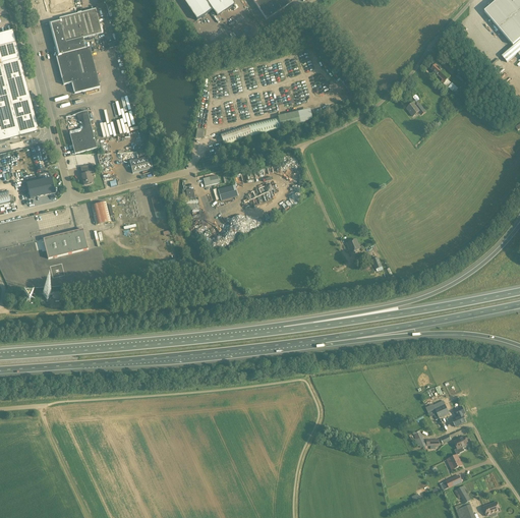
[(183,0),(195,18),(212,7),(216,14),(234,2),(232,0),(183,0)]
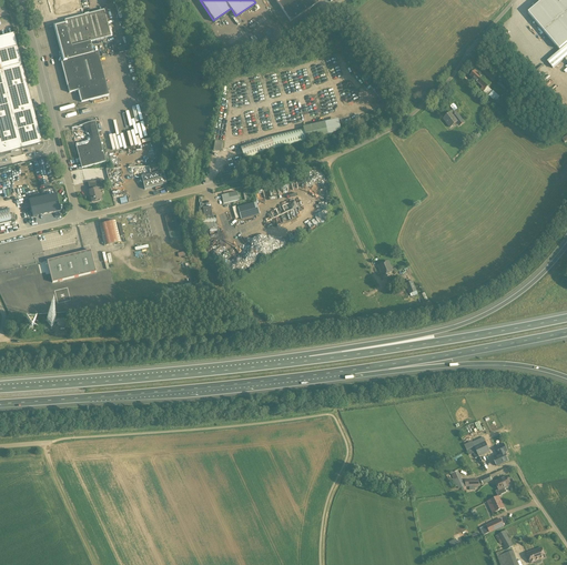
[(275,0),(290,19),(317,0),(275,0)]
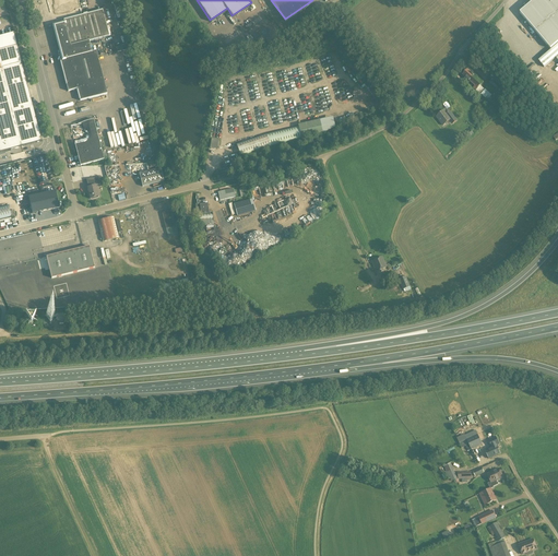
[(529,0),(519,9),(529,22),(550,47),(557,39),(557,0),(529,0)]
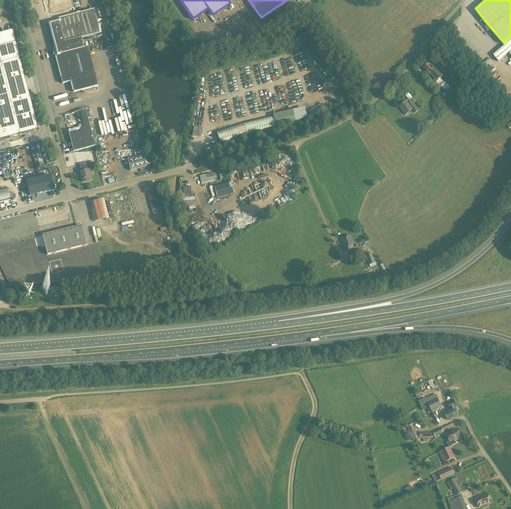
[(98,83),(88,44),(85,34),(99,30),(92,7),(74,11),(70,12),(57,16),(58,18),(56,18),(56,19),(49,21),(51,26),(52,32),(53,37),(55,42),(56,45),(56,47),(58,52),(54,53),(62,81),(70,79),(73,90),(98,83)]
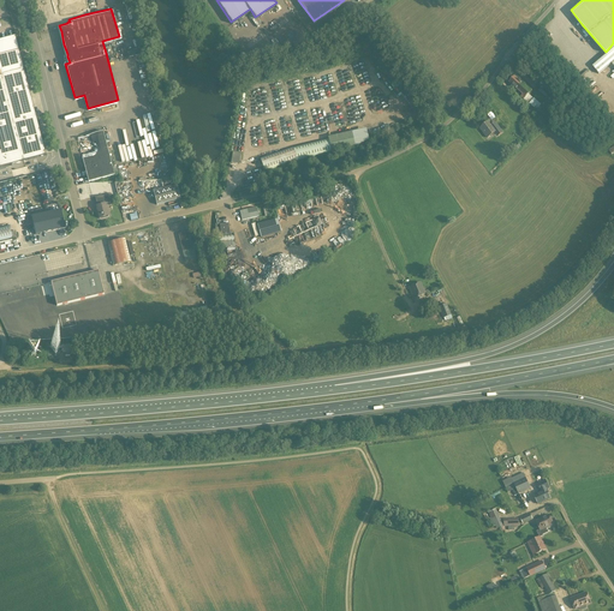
[(0,163),(23,157),(33,155),(45,153),(15,39),(13,33),(12,34),(0,36),(0,163)]
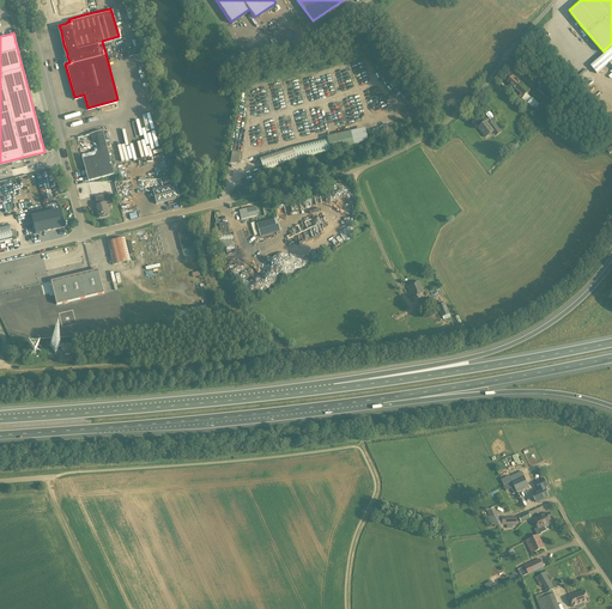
[(611,43),(604,52),(589,62),(595,71),(609,60),(611,64),(611,68),(611,71),(611,72),(611,43)]
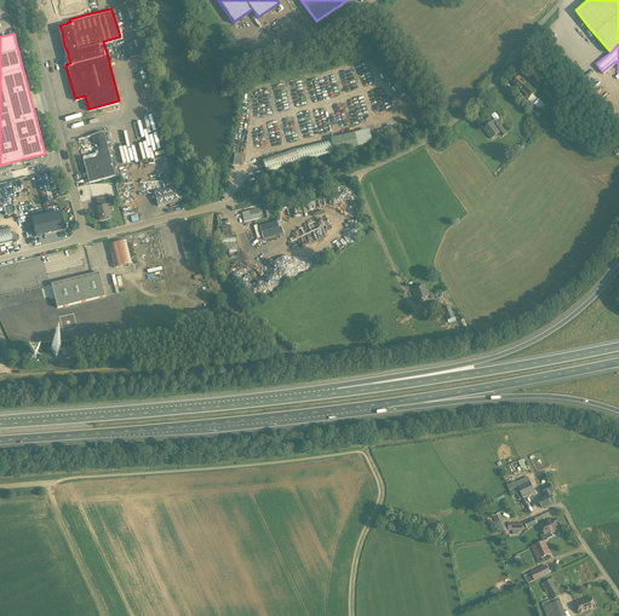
[(526,92),(523,93),(527,97),(533,88),(525,81),(526,80),(519,73),(511,80),(526,92)]
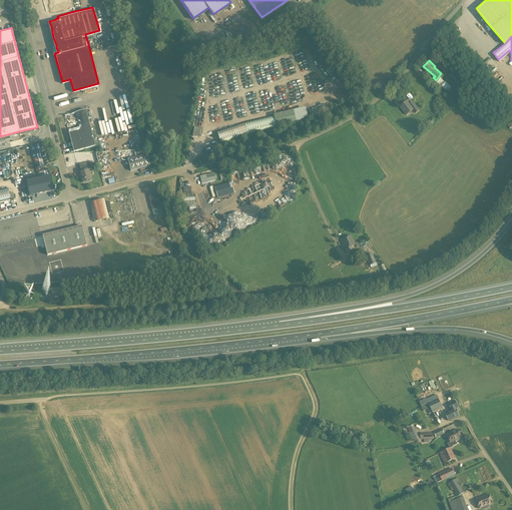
[(448,83),(444,79),(440,84),(444,87),(448,83)]
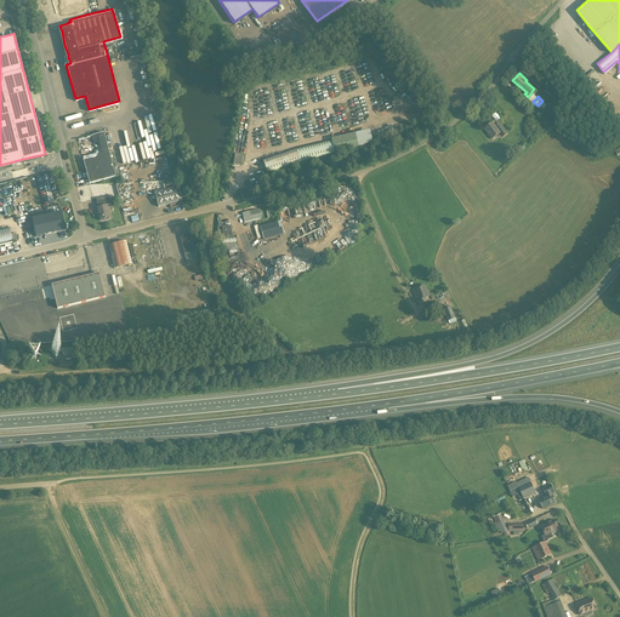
[(483,126),(490,136),(499,130),(502,133),(506,130),(500,123),(496,125),(493,119),(483,126)]
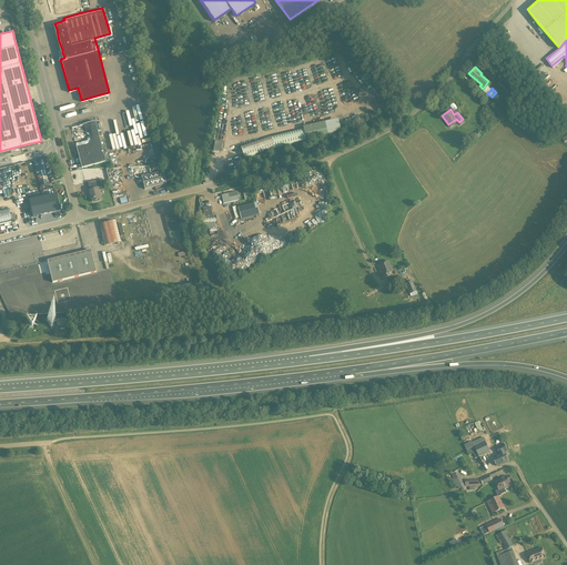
[(70,124),(80,165),(85,164),(104,159),(102,152),(94,119),(70,124)]
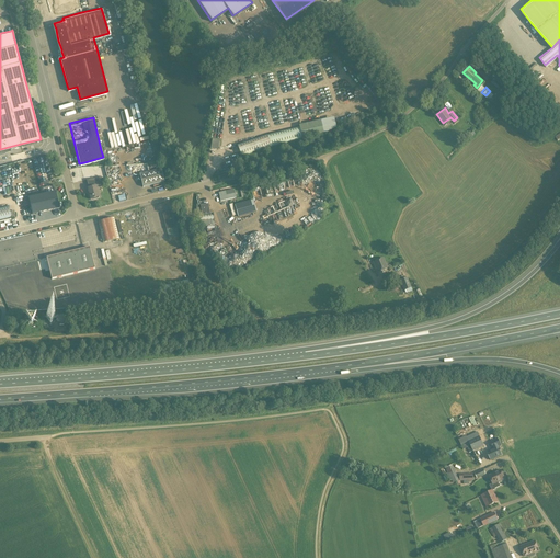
[(240,155),(271,144),(301,137),(322,132),(319,117),(298,123),(298,124),(266,132),(236,141),(240,155)]
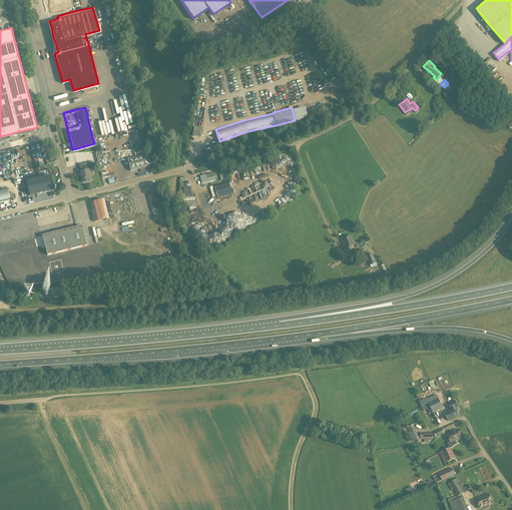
[(430,116),(424,121),(425,122),(428,125),(433,120),(430,116)]
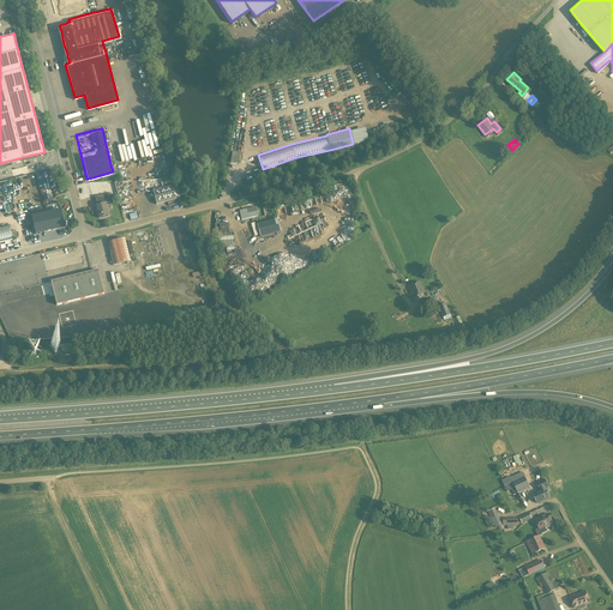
[(121,211),(128,210),(136,207),(128,179),(114,179),(121,211)]
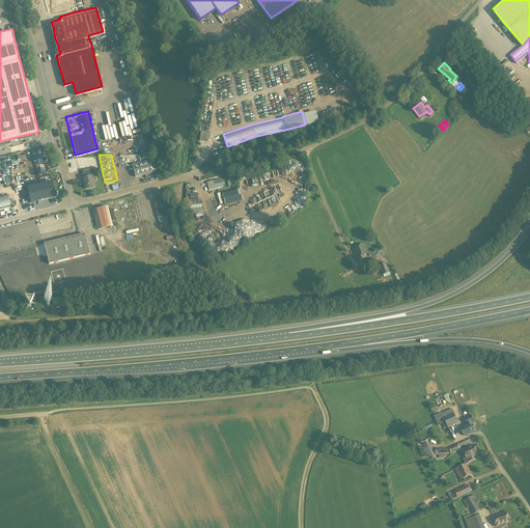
[(131,162),(134,174),(155,169),(151,157),(140,160),(131,162)]
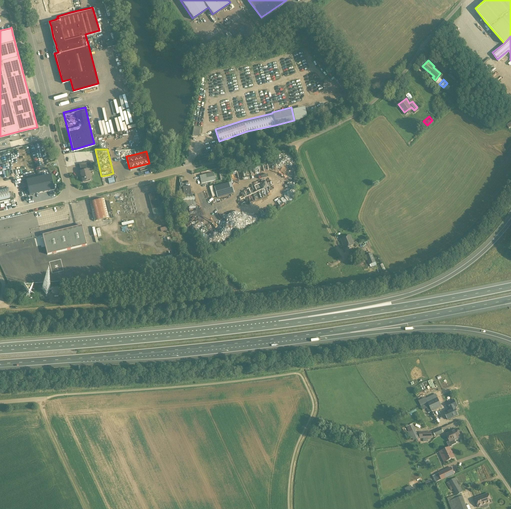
[(78,161),(80,169),(79,169),(81,179),(83,179),(89,177),(87,167),(90,166),(89,160),(78,161)]
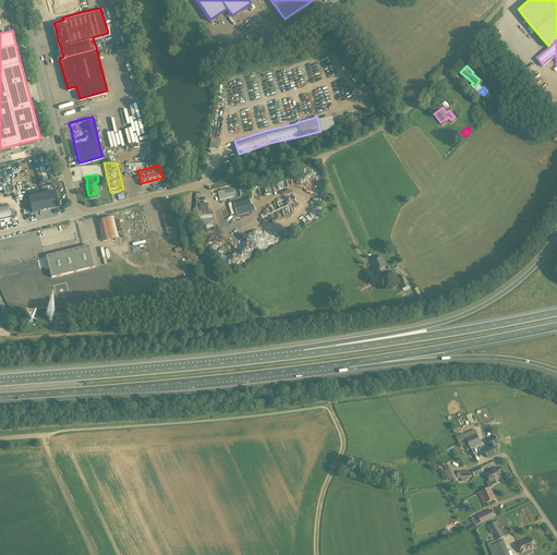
[(27,194),(31,210),(36,209),(43,207),(58,204),(55,188),(27,194)]
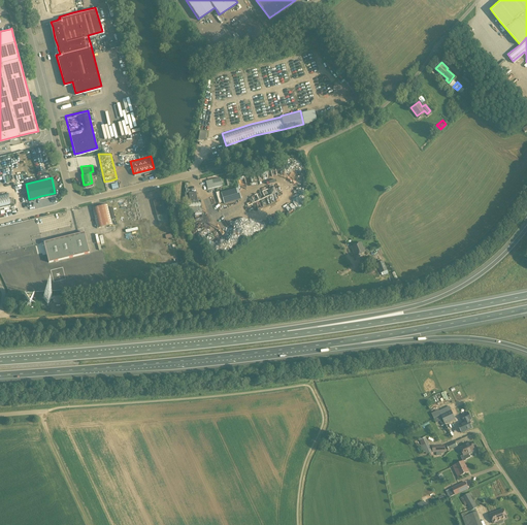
[(204,178),(206,187),(222,184),(221,179),(211,182),(210,177),(204,178)]
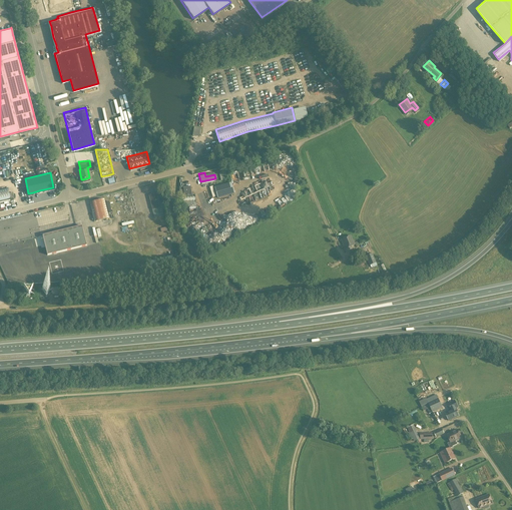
[(230,180),(213,184),(216,195),(233,191),(230,180)]
